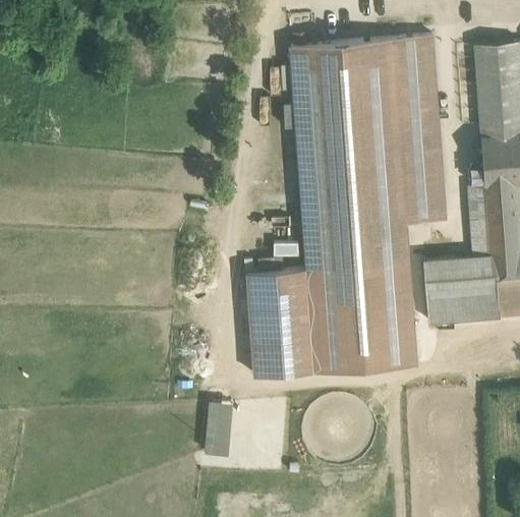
[(430,37),(391,40),(404,223),(445,220),(430,37)]
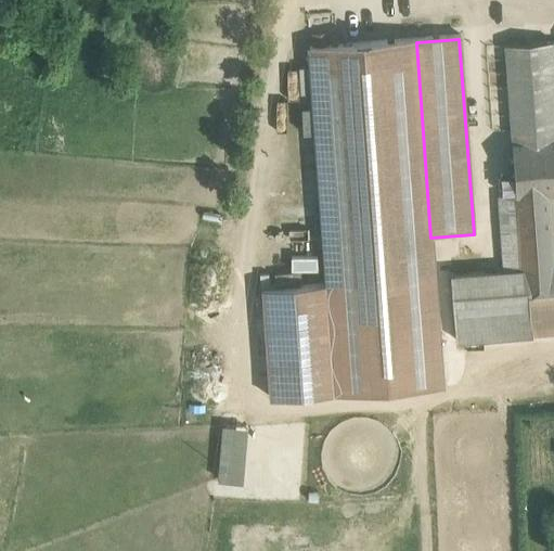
[(416,42),(308,50),(325,287),(334,396),(441,388),(430,238),(416,42)]
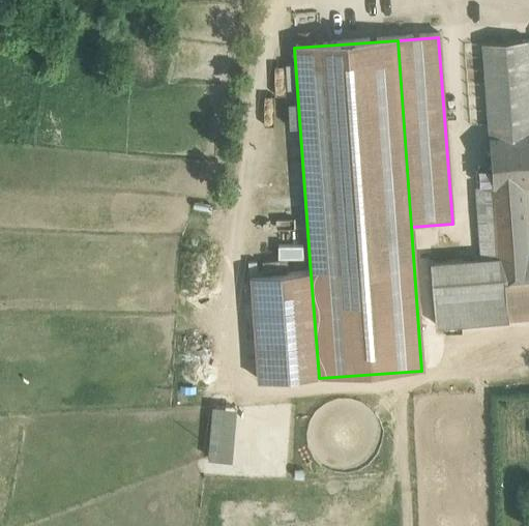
[(528,80),(526,42),(481,46),(489,139),(528,136),(528,80)]
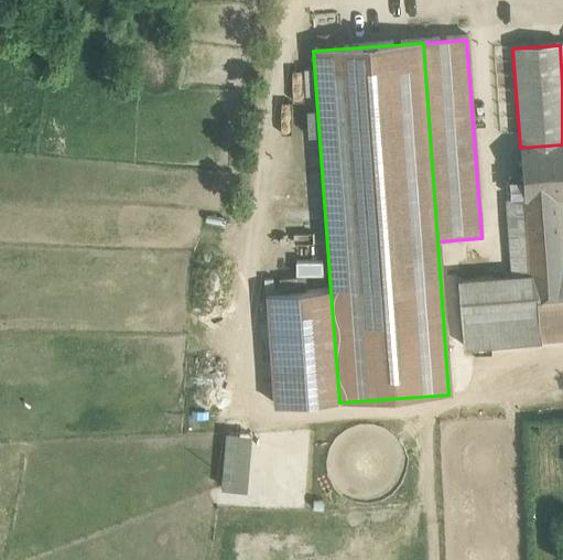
[(562,144),(520,148),(519,148),(523,202),(556,200),(562,198),(562,144)]
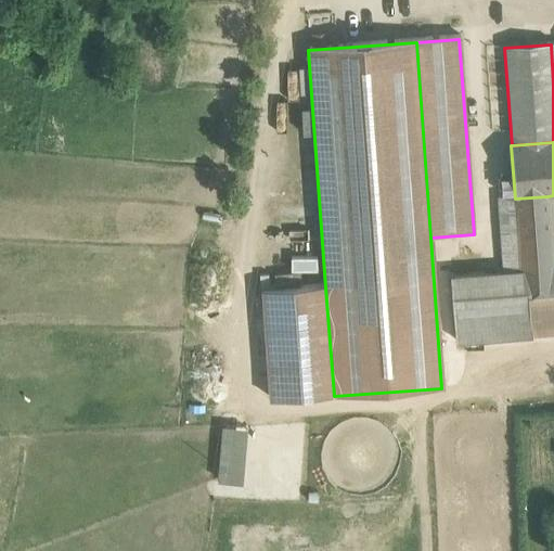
[(548,196),(515,199),(498,200),(503,274),(520,273),(520,272),(553,269),(548,196)]
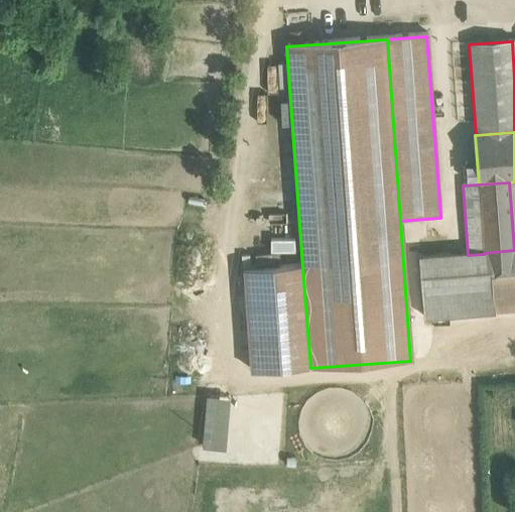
[(514,250),(484,253),(484,254),(489,253),(492,297),(514,295),(514,250)]
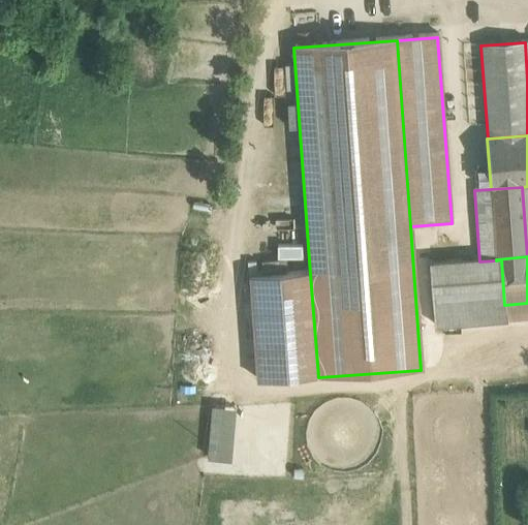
[(479,261),(429,266),(434,328),(505,321),(504,305),(501,259),(496,260),(479,261)]
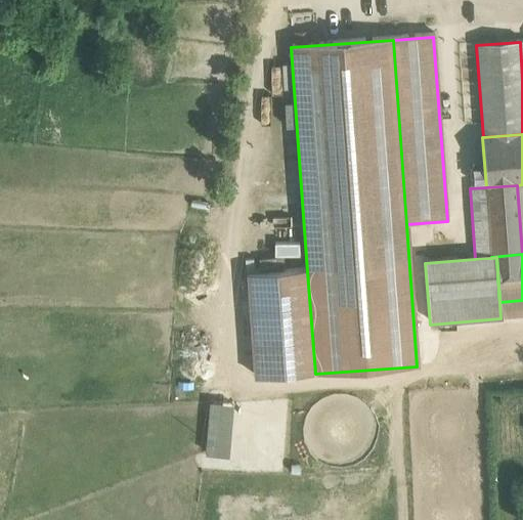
[(307,271),(247,276),(254,379),(315,374),(307,271)]
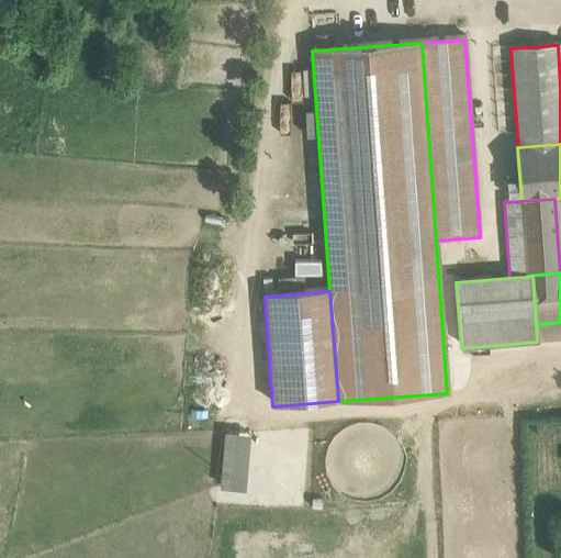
[(560,322),(536,324),(537,342),(560,339),(560,322)]
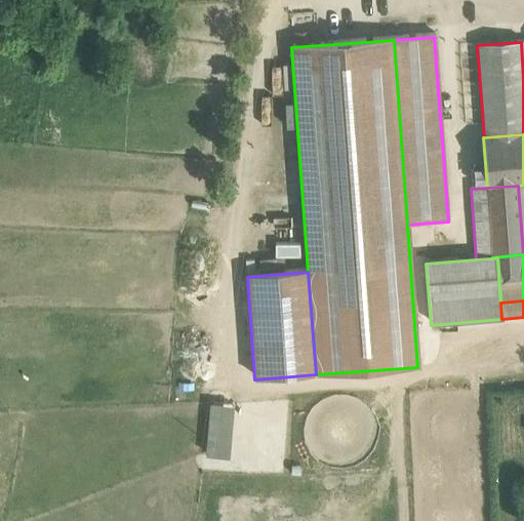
[(232,408),(211,407),(207,457),(228,459),(232,408)]
